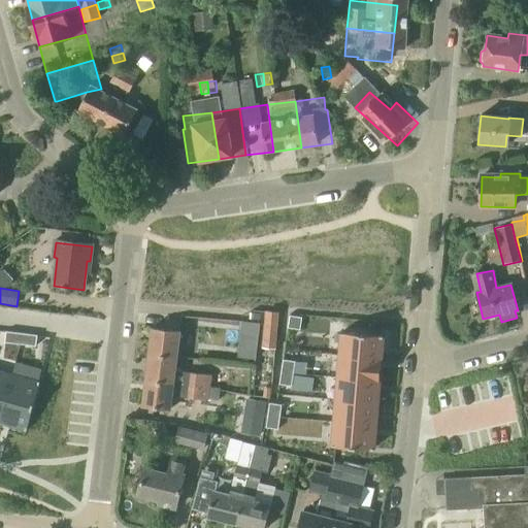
[(265,312),(263,340),(275,341),(277,314),(265,312)]
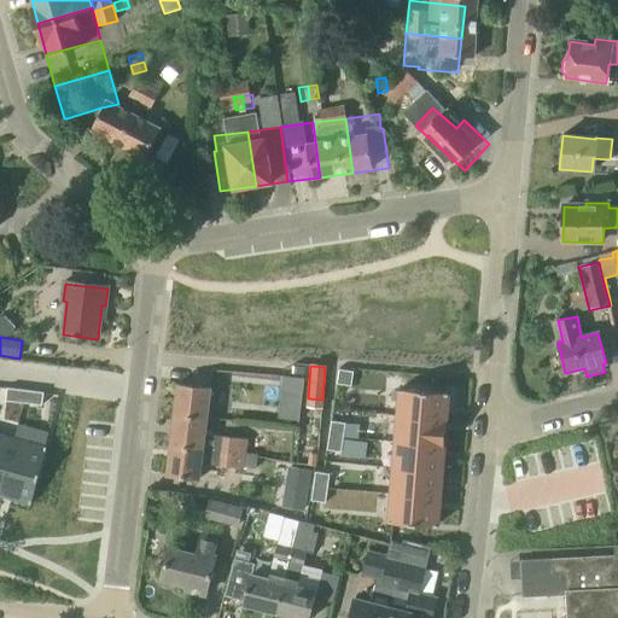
[(354,372),(339,369),(337,384),(351,386),(354,372)]
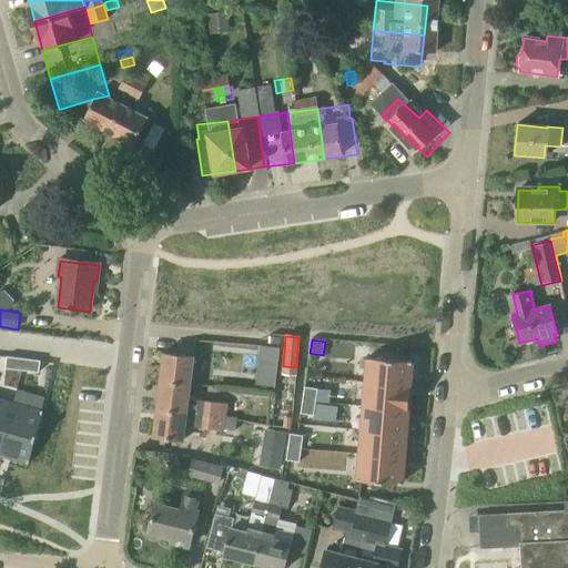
[(193,356),(194,345),(179,343),(178,354),(163,352),(159,382),(188,385),(191,356),(193,356)]
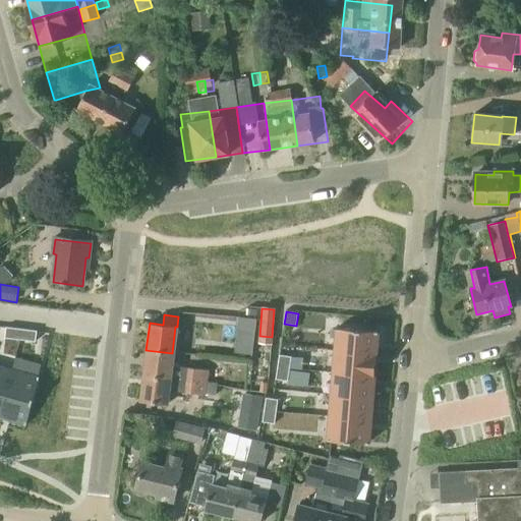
[(237,332),(253,334),(254,321),(239,319),(237,332)]
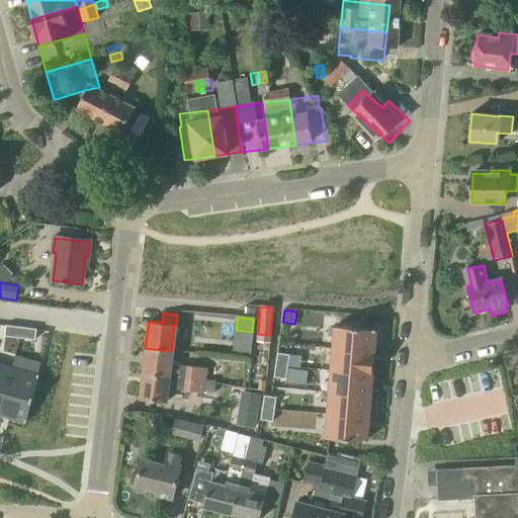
[(336,326),(335,348),(373,351),(375,329),(336,326)]
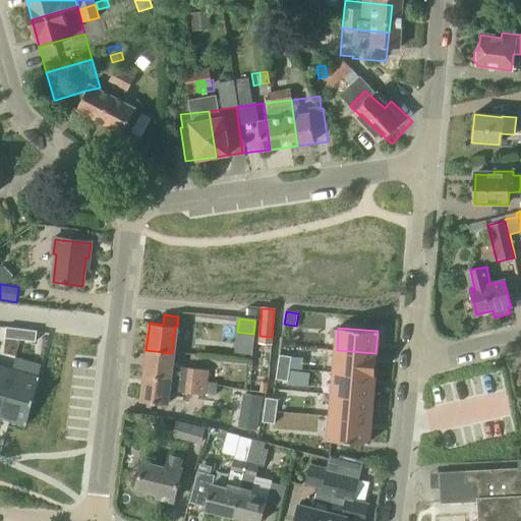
[(7,329),(6,339),(21,341),(22,331),(7,329)]
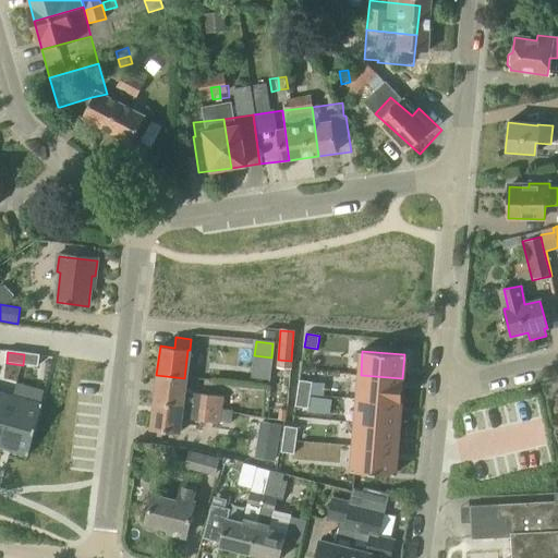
[(24,354),(23,365),(38,367),(40,356),(24,354)]
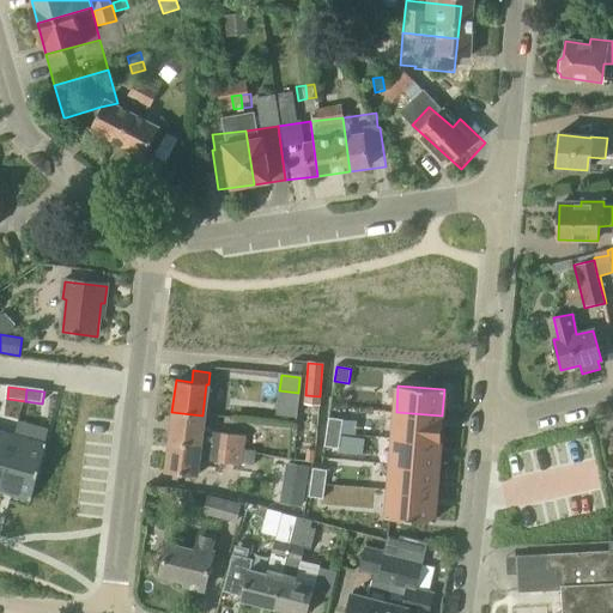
[(200,430),(202,416),(171,412),(168,441),(255,453),(255,451),(244,449),(246,436),(200,430)]
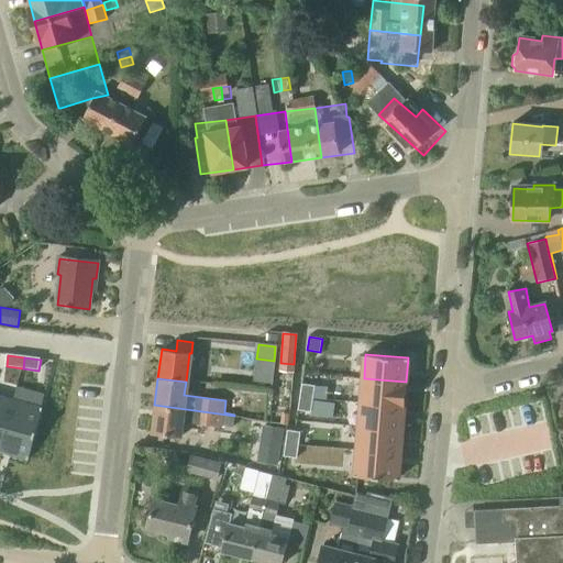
[(364,378),(362,403),(404,406),(406,382),(364,378)]
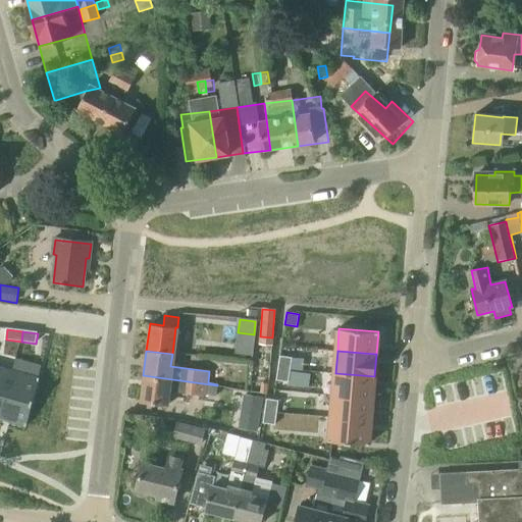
[(292,358),(279,356),(277,368),(290,370),(292,358)]
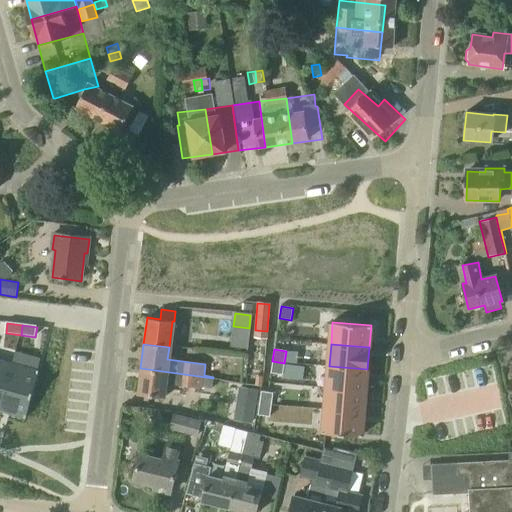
[(0,360),(0,410),(1,411),(13,363),(0,360)]
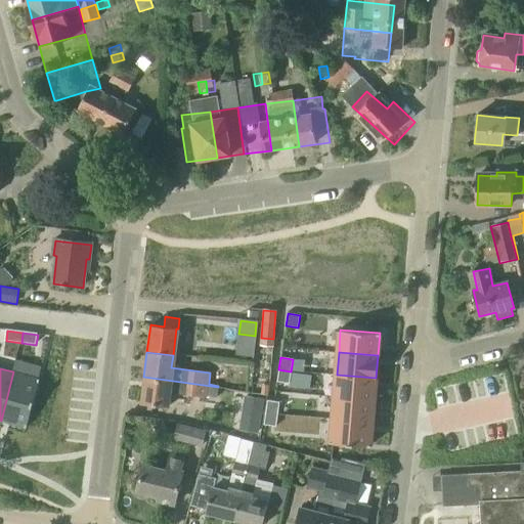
[(278,369),(276,382),(289,384),(289,388),(309,389),(311,376),(291,373),(291,372),(278,369)]
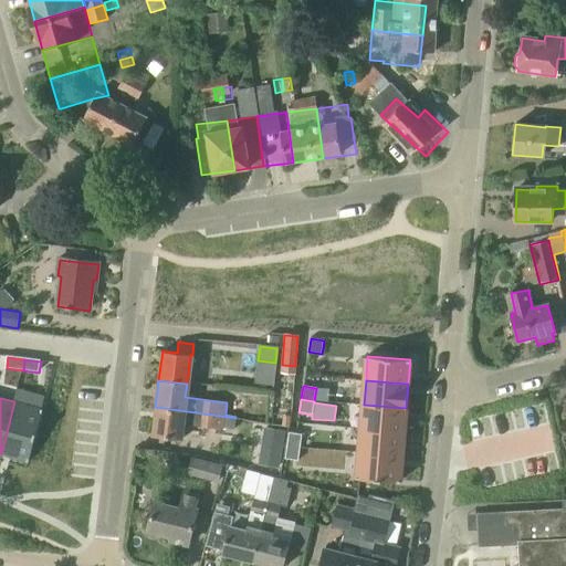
[(14,401),(1,454),(31,462),(44,409),(14,401)]
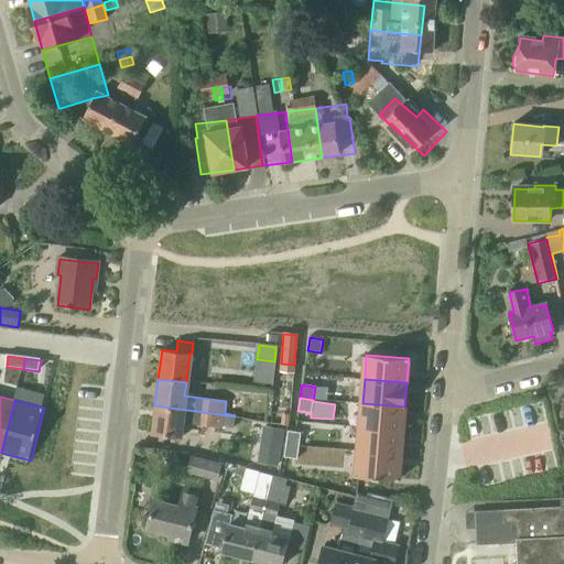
[(362,403),(360,427),(403,431),(404,407),(362,403)]
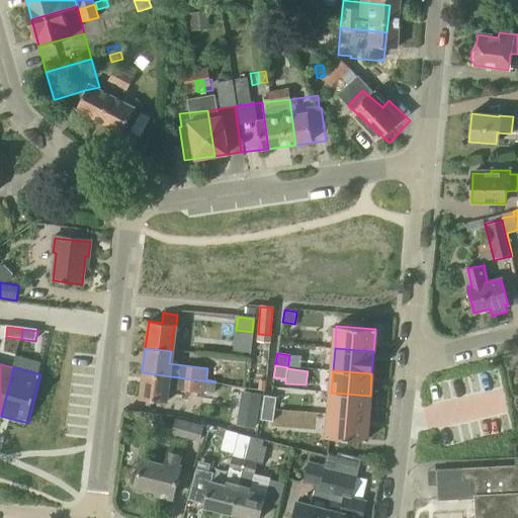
[(213,394),(216,382),(142,372),(139,400),(165,403),(167,389),(201,393),(204,394),(204,393),(213,394)]
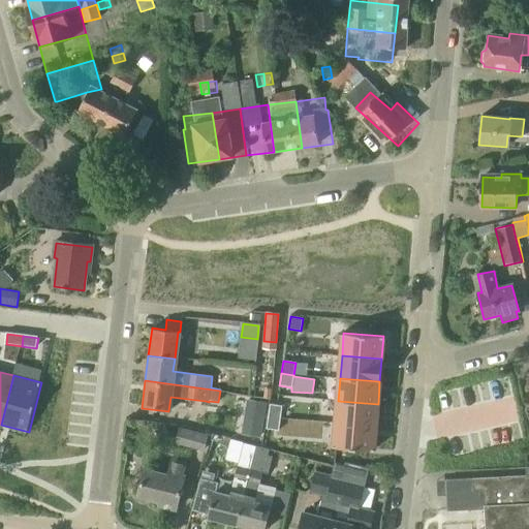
[(514,393),(457,405),(465,443),(478,440),(475,426),(519,416),(514,393)]
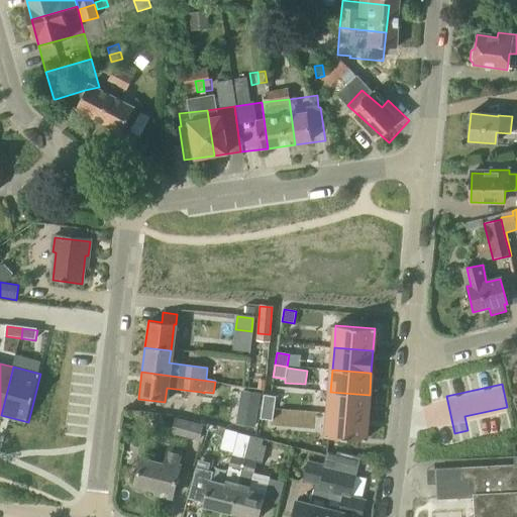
[(238,408),(255,410),(259,394),(241,391),(238,408)]
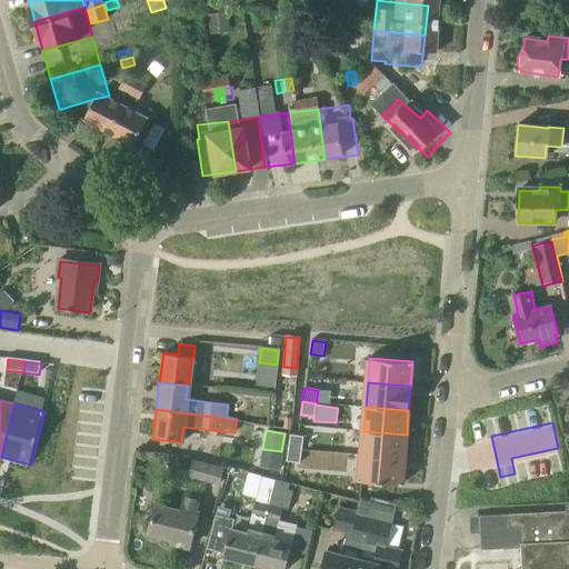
[(363,431),(362,455),(405,458),(407,435),(363,431)]
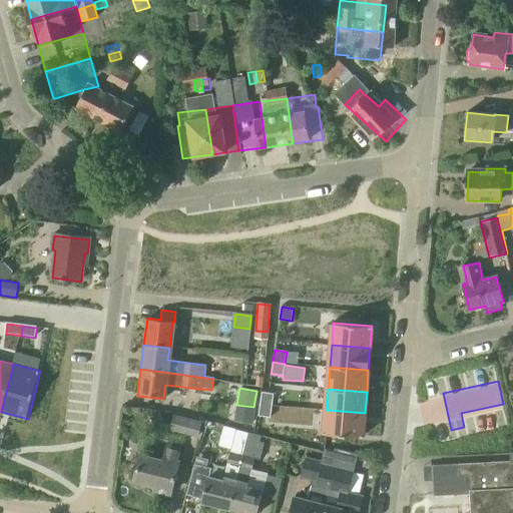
[(272,406),(274,394),(262,392),(260,404),(272,406)]
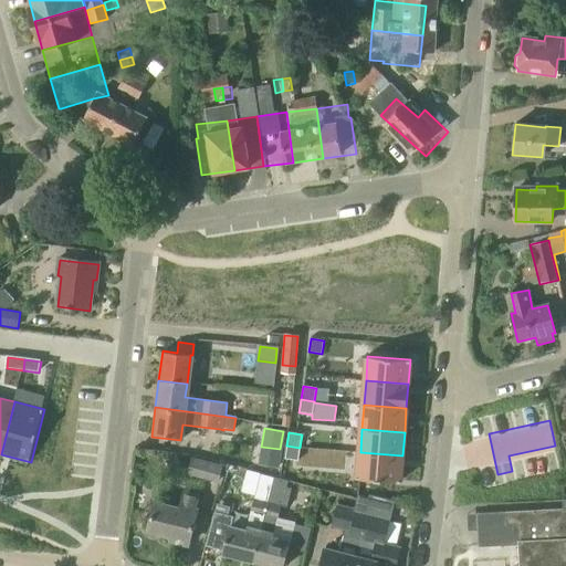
[(297,461),(300,448),(286,446),(284,459),(297,461)]
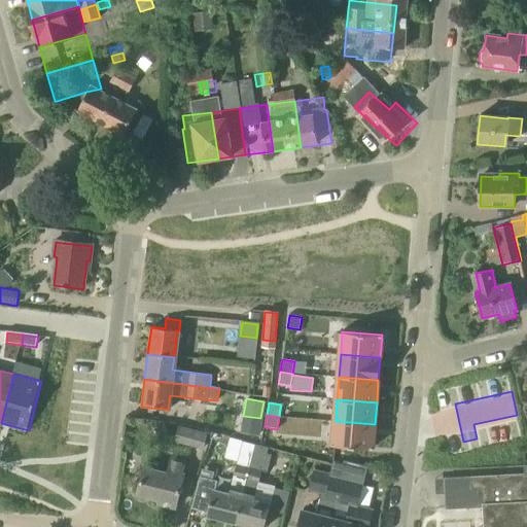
[(336,421),(334,445),(373,448),(375,424),(336,421)]
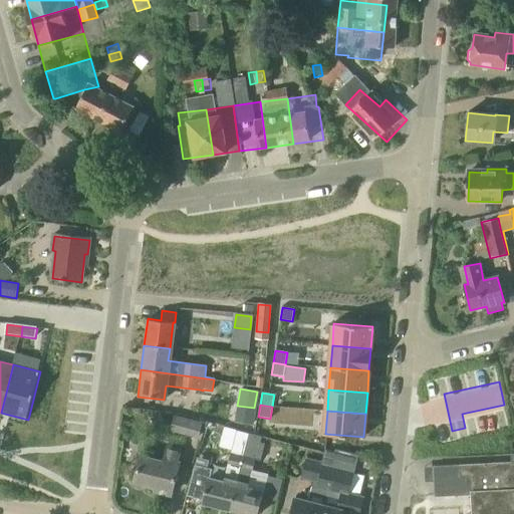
[(174,416),(170,431),(171,431),(197,438),(198,438),(202,423),(174,416)]
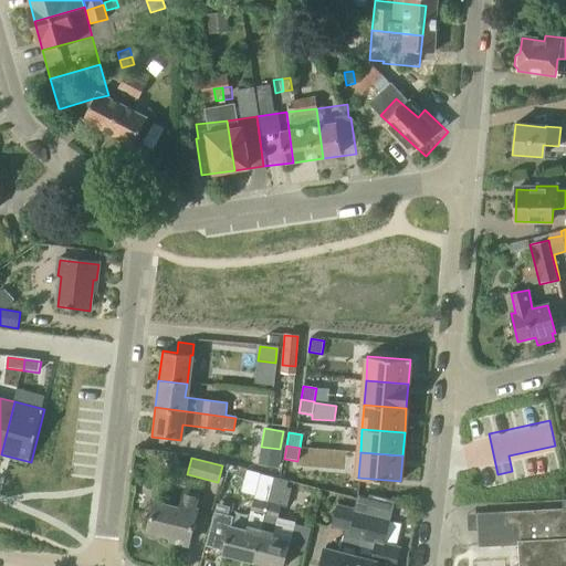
[(249,504),(258,469),(244,465),(236,501),(249,504)]
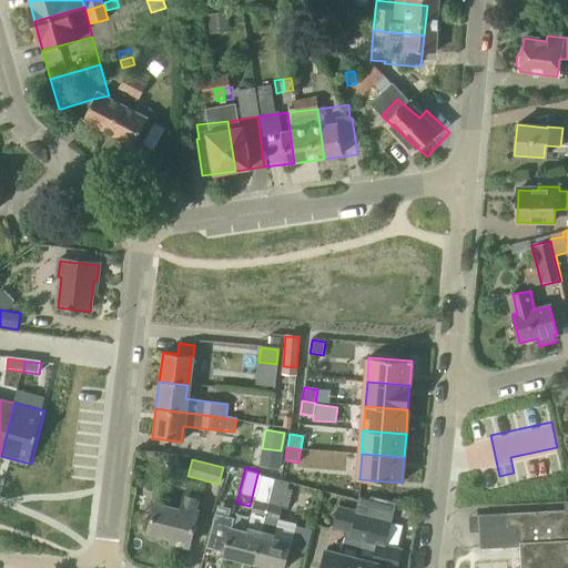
[(291,494),(293,484),(274,478),(271,492),(253,564),(269,567),(283,567),(287,550),(305,555),(312,530),(296,526),(297,524),(279,519),(282,507),(287,509),(291,494)]
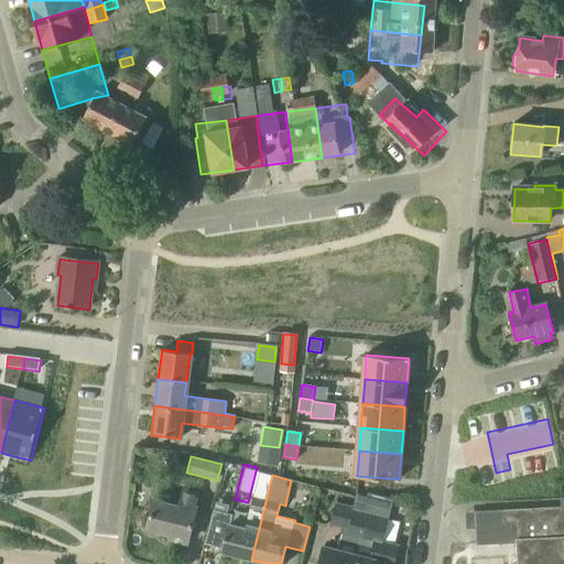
[(269,488),(256,485),(245,527),(243,531),(227,527),(220,553),(251,560),(269,488)]
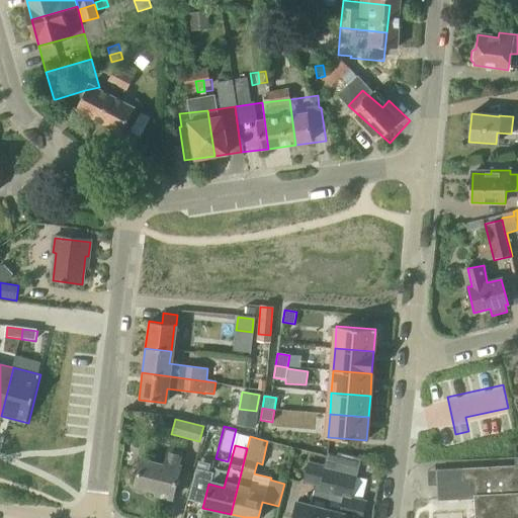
[(140,461),(134,484),(157,490),(155,495),(170,499),(178,468),(181,456),(182,456),(183,452),(167,448),(163,464),(162,466),(140,461)]
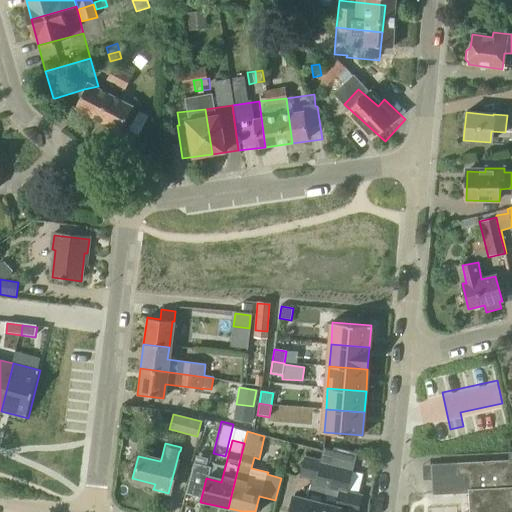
[(333,463),(336,451),(323,448),(320,460),(321,460),(320,462),(330,464),(317,511),(358,511),(362,494),(348,491),(353,468),(333,463)]
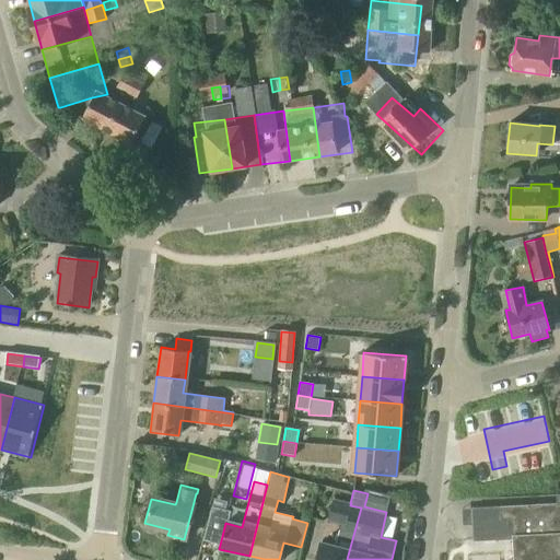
[(351,503),(350,503),(333,499),(327,522),(340,525),(335,547),(321,543),(315,559),(347,559),(361,508),(350,505),(351,503)]
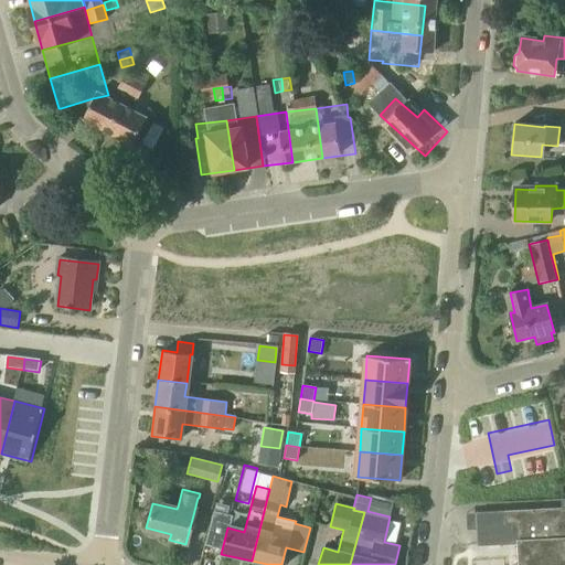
[(214,504),(212,514),(225,518),(227,509),(214,504)]
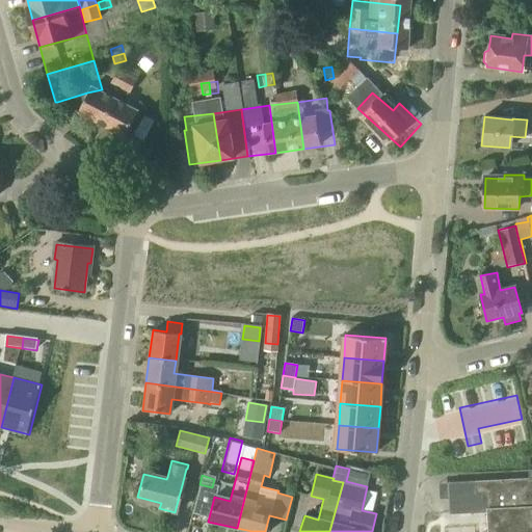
[(531,531),(531,479),(447,483),(449,514),(486,513),(487,531),(531,531)]
